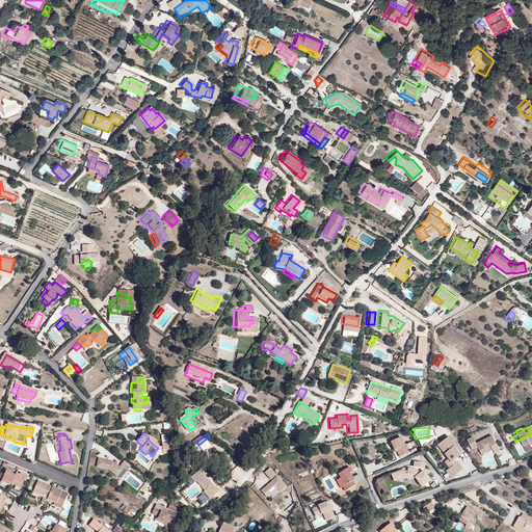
[(531,444),(531,436),(531,434),(520,440),(523,447),(530,444),(530,445),(531,444)]
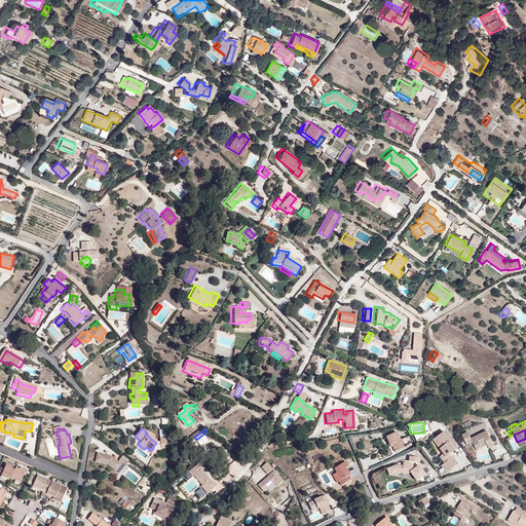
[(495,446),(488,430),(473,439),(468,431),(463,435),(467,445),(474,442),(477,450),(482,447),(481,444),(486,441),(490,449),(495,446)]
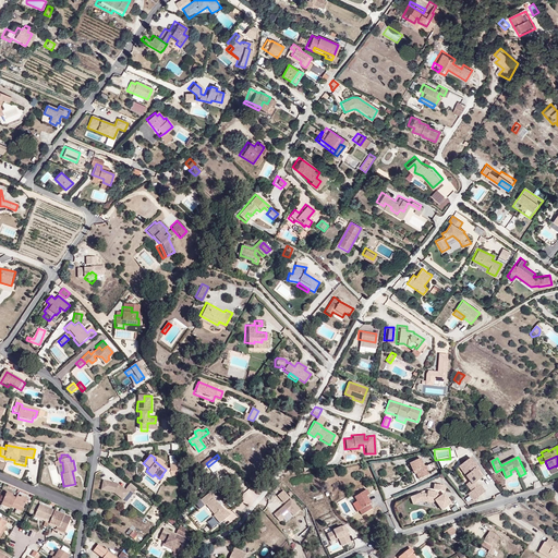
[(164,464),(155,458),(154,460),(161,466),(164,464)]
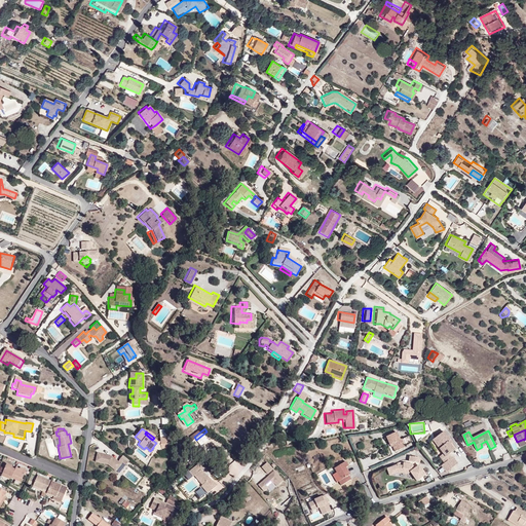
[(404,445),(402,439),(400,440),(396,431),(384,437),(389,448),(390,447),(393,452),(405,447),(404,445)]
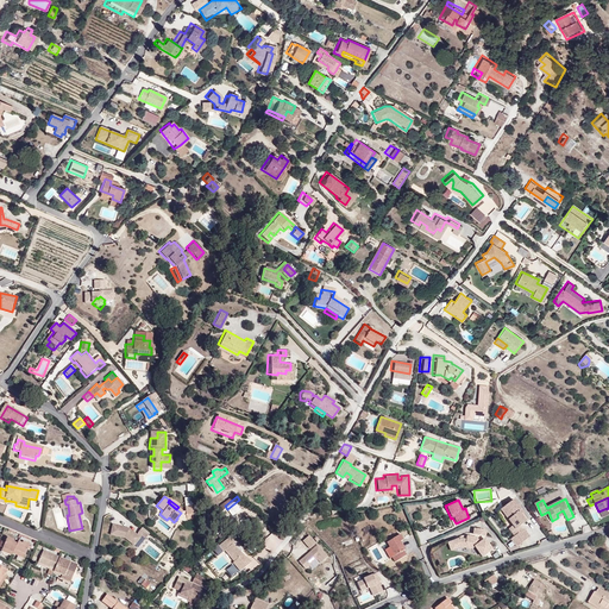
[(522,512),(512,500),(498,510),(510,526),(507,528),(513,537),(508,539),(515,547),(528,537),(522,529),(521,529),(519,526),(523,522),(519,515),(522,512)]
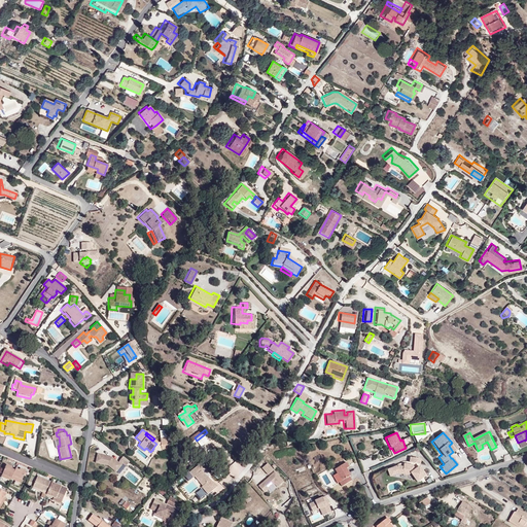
[(412,435),(402,440),(405,446),(415,442),(412,435)]
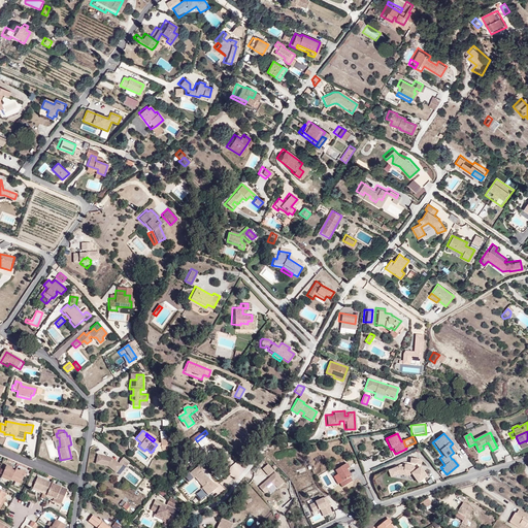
[(132,454),(137,449),(134,446),(129,451),(132,454)]
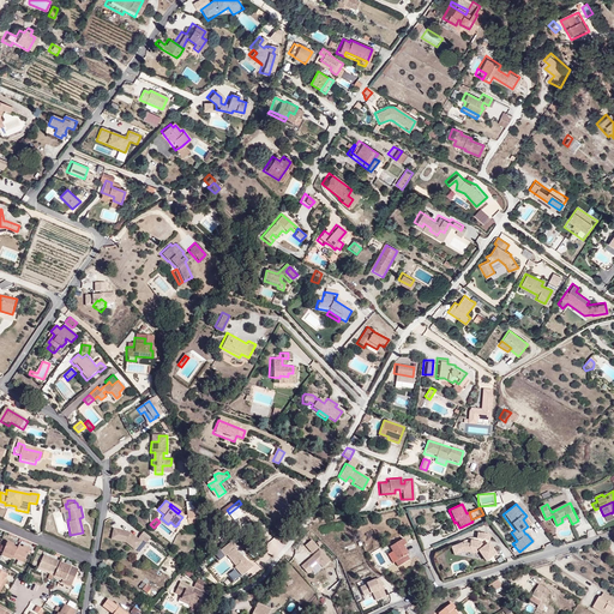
[(133,539),(126,533),(108,529),(107,541),(122,543),(131,551),(139,541),(142,545),(148,539),(139,531),(134,536),(136,537),(133,539)]
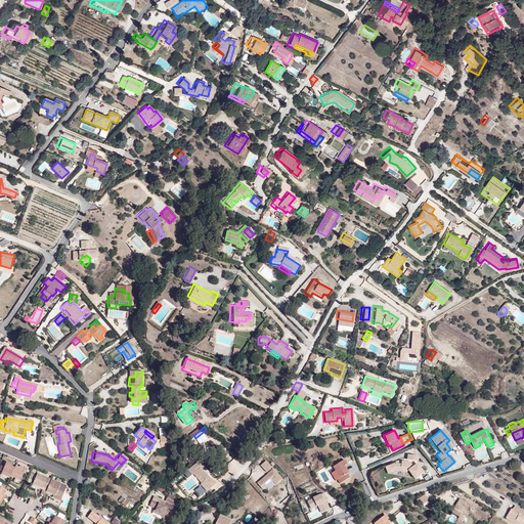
[(336,480),(338,479),(340,482),(350,477),(347,473),(348,472),(344,465),(347,463),(344,459),(333,466),(336,470),(332,472),(336,480)]
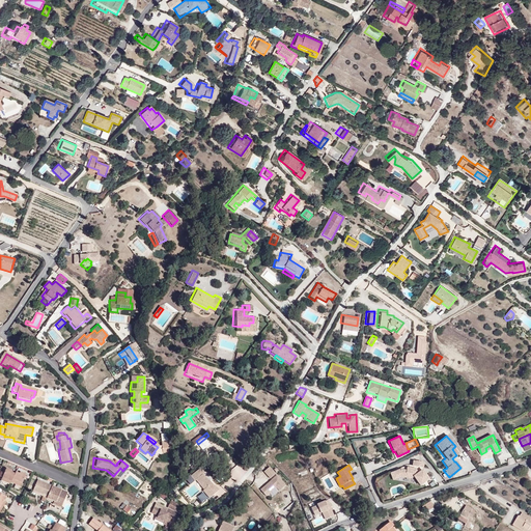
[(274,473),(268,467),(262,472),(269,478),(274,473)]
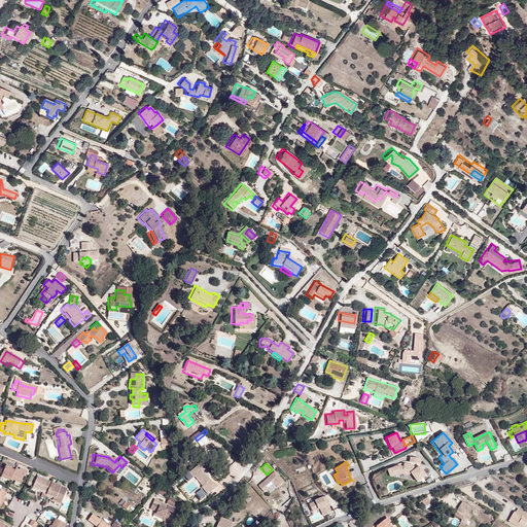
[(396,464),(386,468),(389,476),(397,473),(409,475),(409,473),(410,472),(416,482),(426,475),(419,464),(415,467),(412,464),(402,463),(402,466),(396,464)]
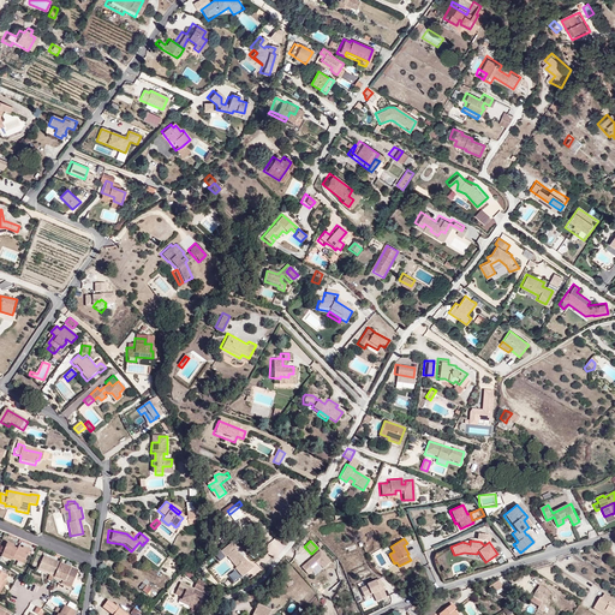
[(234,549),(231,543),(219,553),(222,557),(225,555),(234,568),(242,561),(232,550),(234,549)]
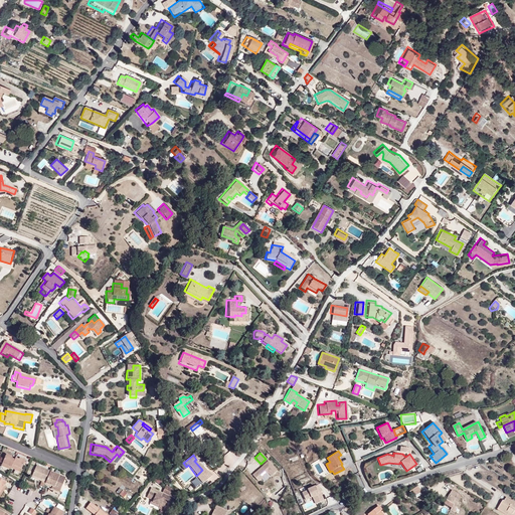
[(8,468),(12,459),(4,456),(0,463),(0,467),(7,471),(8,468)]
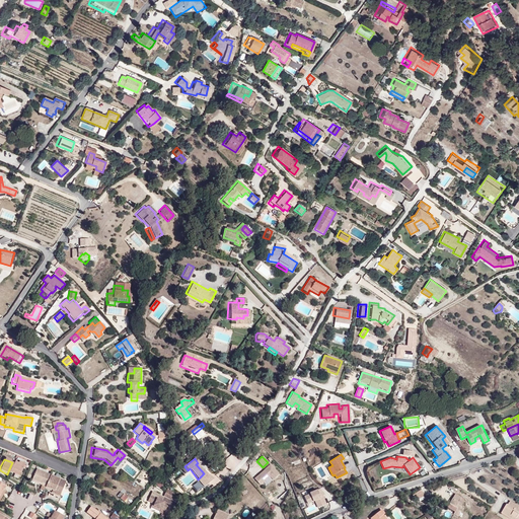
[(17,476),(23,463),(18,461),(17,464),(13,461),(12,462),(8,471),(17,476)]
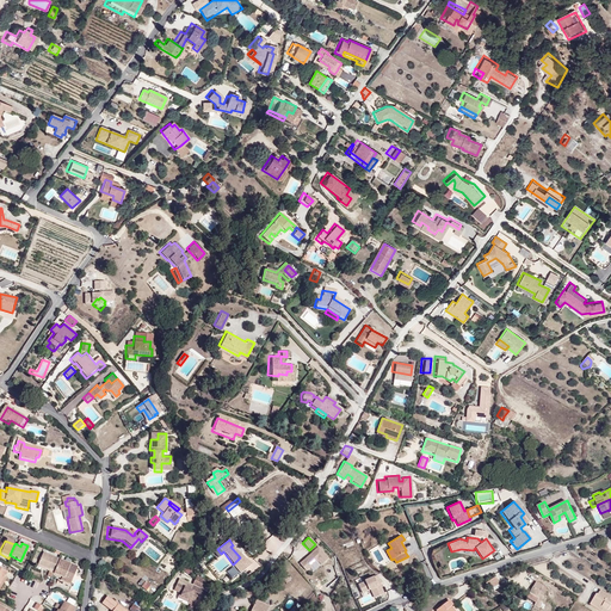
[(307,556),(298,565),(306,572),(316,560),(321,565),(327,557),(318,547),(309,555),(308,557),(307,556)]
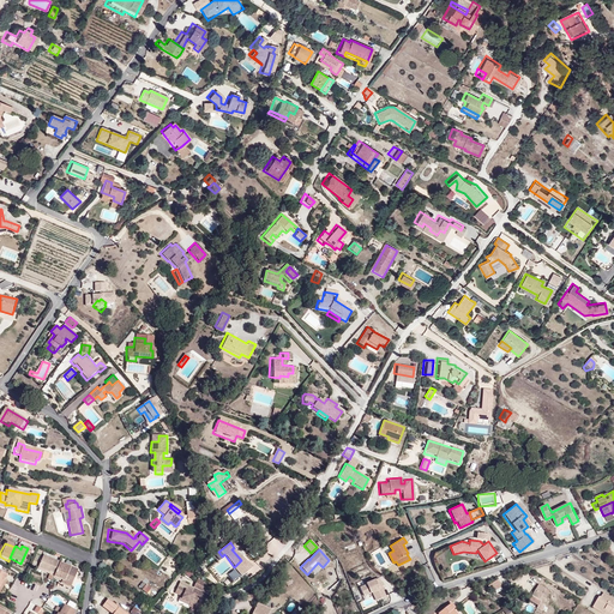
[(59,561),(42,553),(35,567),(47,572),(46,576),(52,578),(52,576),(59,561)]
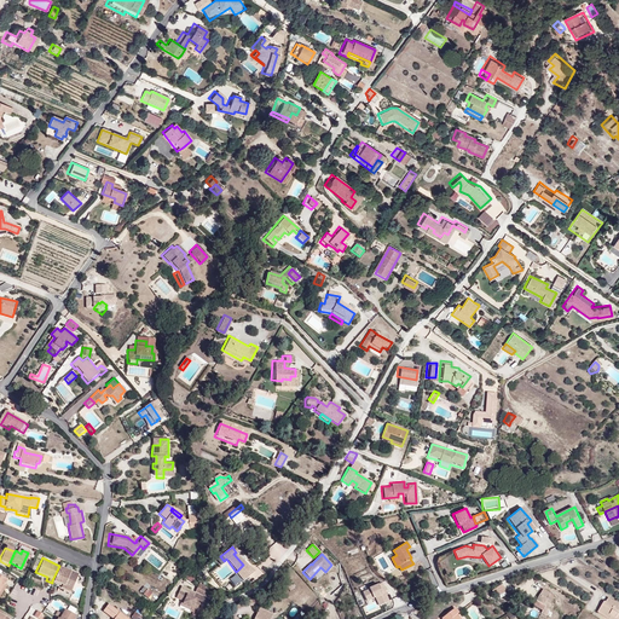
[(68,591),(76,574),(59,566),(52,580),(61,585),(59,588),(68,591)]
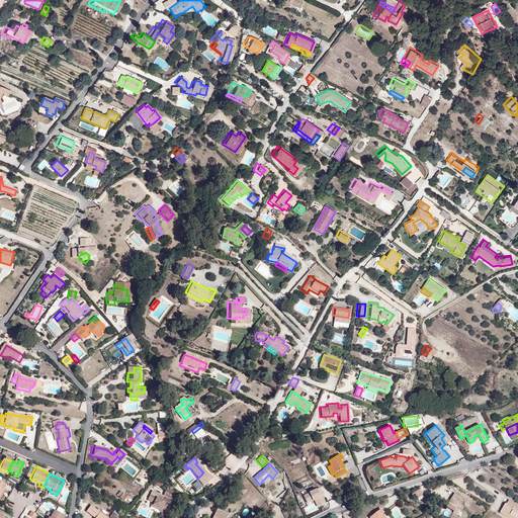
[(161,495),(171,499),(174,493),(165,486),(161,495)]
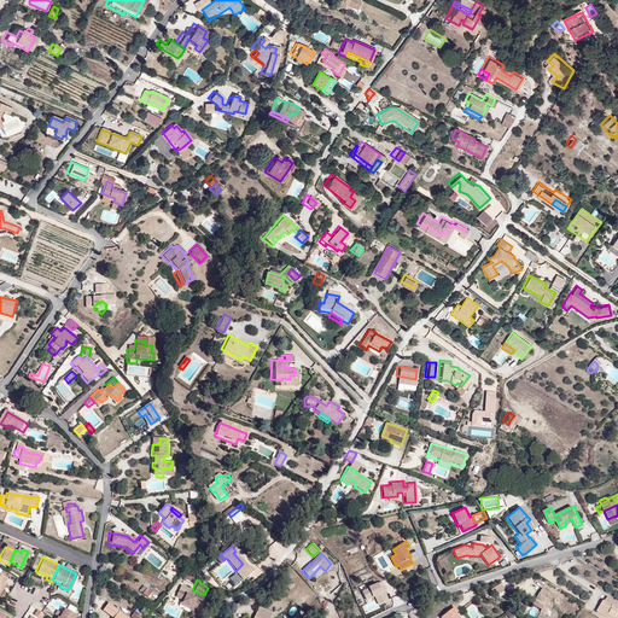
[(290,590),(295,586),(290,581),(285,586),(290,590)]
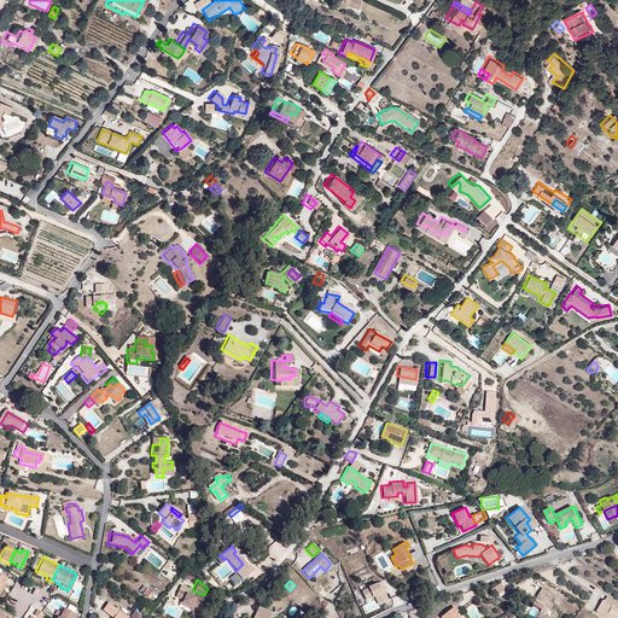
[(367,600),(377,596),(380,605),(390,600),(386,592),(382,594),(382,592),(383,592),(379,583),(371,588),(363,592),(367,600)]
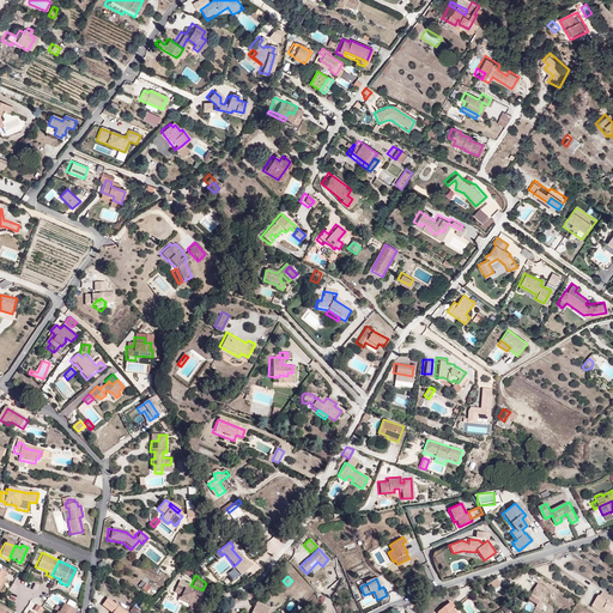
[(499,584),(496,578),(485,584),(487,588),(490,587),(491,589),(499,584)]
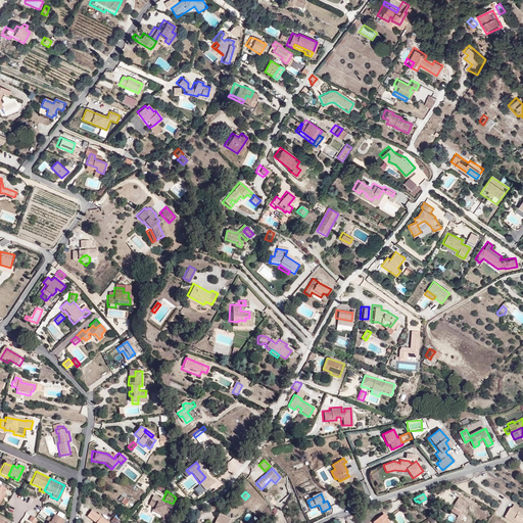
[(151,508),(150,509),(159,513),(158,515),(157,516),(162,518),(168,508),(171,510),(173,506),(151,495),(146,505),(151,508)]
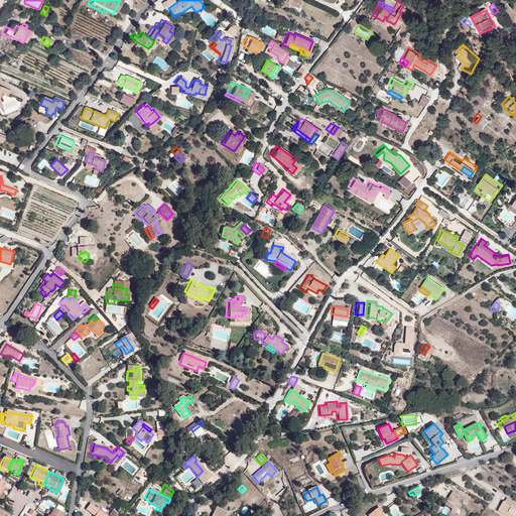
[(457,504),(460,498),(450,493),(442,506),(449,510),(448,512),(453,515),(456,510),(455,510),(457,505),(457,504)]
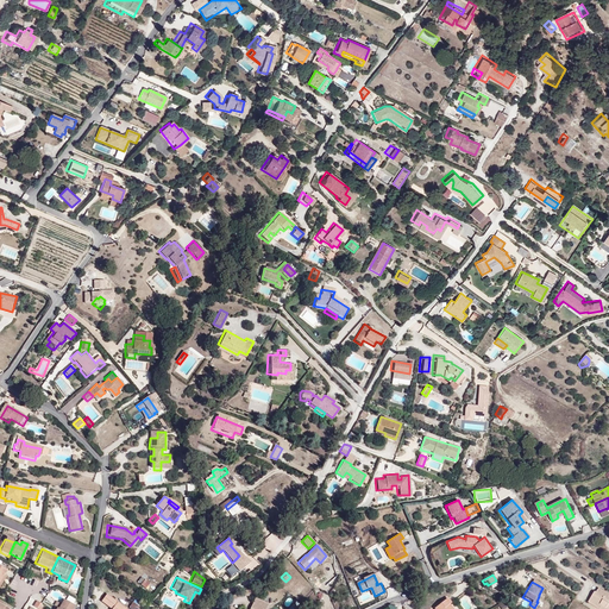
[(608,596),(596,588),(594,592),(608,601),(608,596)]
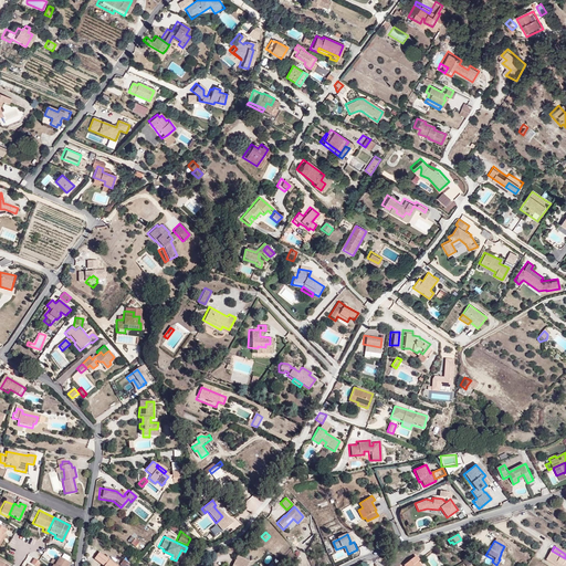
[(565,565),(565,562),(565,561),(565,558),(552,551),(547,555),(557,562),(555,565),(556,565),(565,565)]
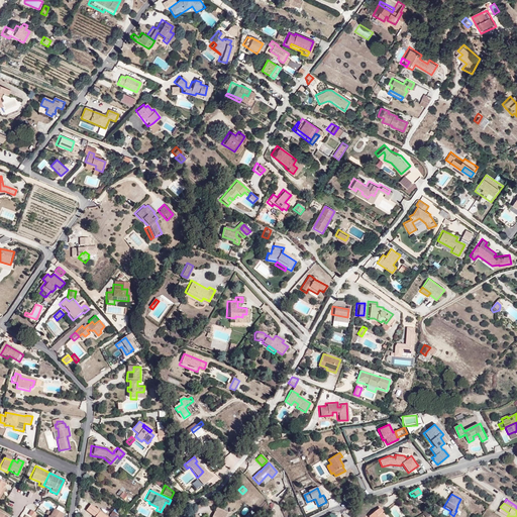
[(104,516),(90,505),(85,512),(91,516),(104,516)]
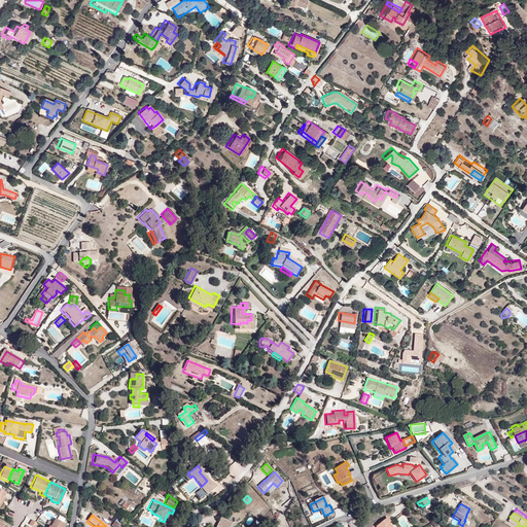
[(389,526),(391,526),(387,522),(388,521),(385,516),(375,525),(376,526),(389,526)]
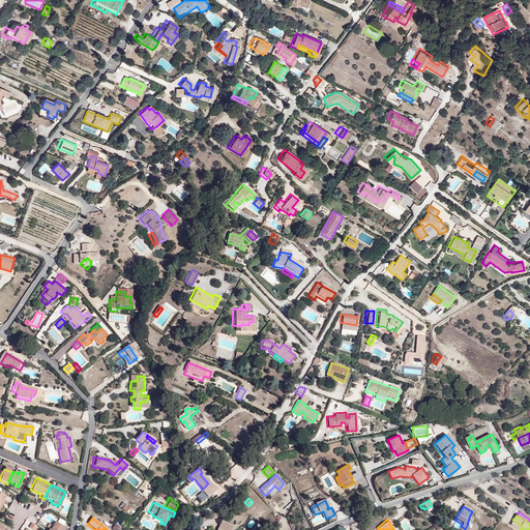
[(522,526),(512,520),(511,522),(520,529),(522,526)]
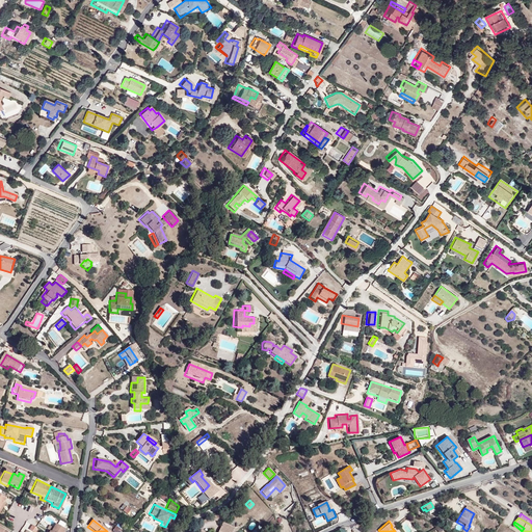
[(60,531),(61,531),(63,529),(54,523),(51,528),(47,525),(45,529),(46,530),(49,531),(48,531),(60,531)]
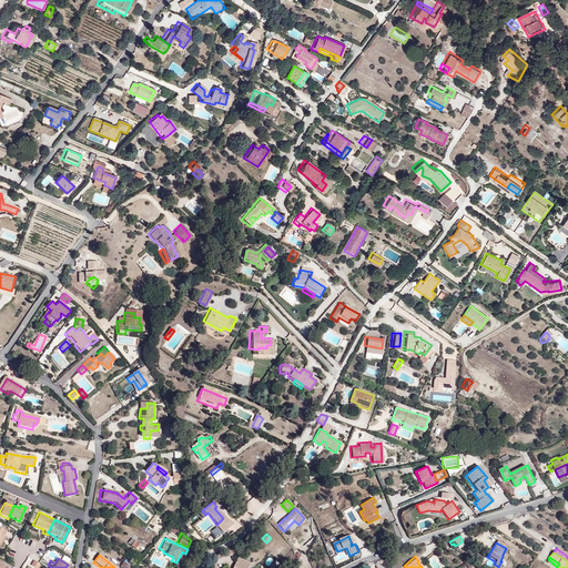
[(252,567),(254,566),(242,558),(235,567),(252,567)]
